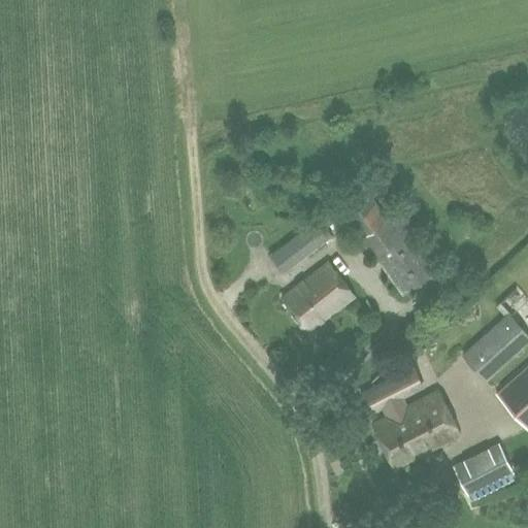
[(391,219),(365,186),(338,204),(403,295),(437,269),(396,213),(391,219)]
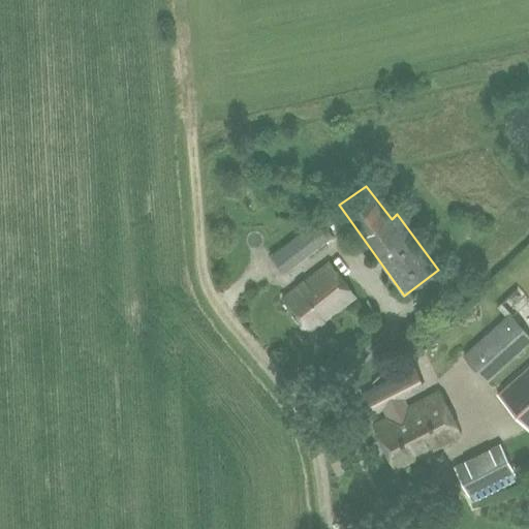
[(321,217),(271,254),(284,272),(333,236),(321,217)]
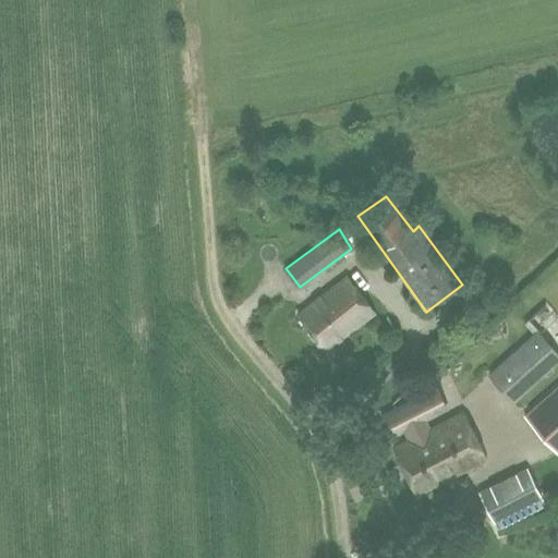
[(326,349),(375,310),(348,276),(299,315),(326,349)]
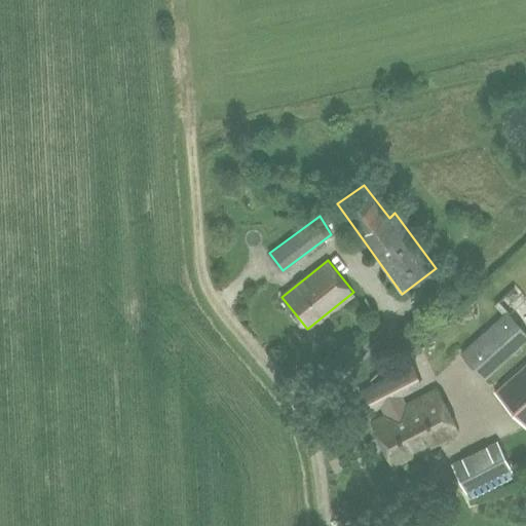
[(525,336),(506,314),(462,354),(484,378),(485,379),(525,342),(525,336)]
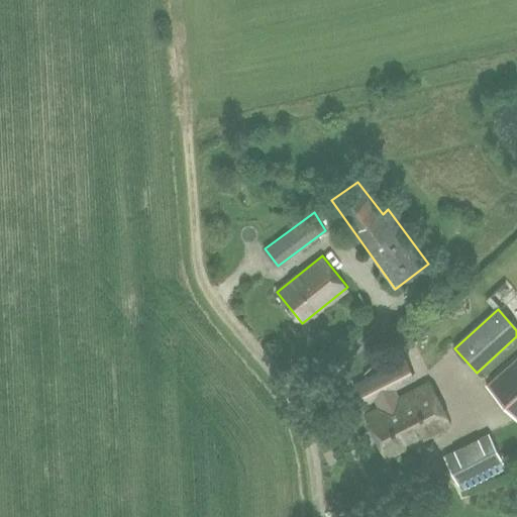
[(516,417),(516,357),(488,385),(516,417)]
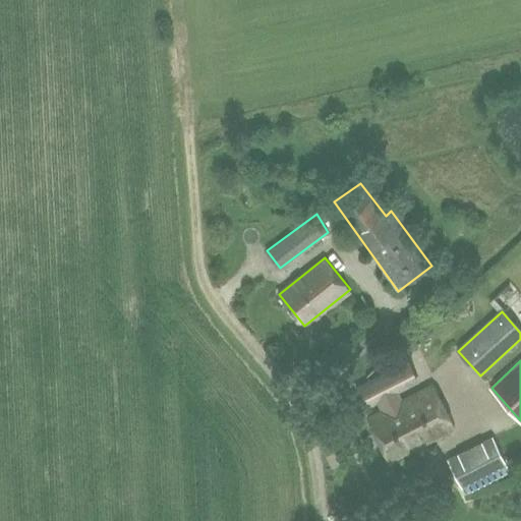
[(383,410),(367,417),(390,461),(456,428),(433,385),(391,406),(386,395),(416,380),(408,362),(356,389),(364,405),(378,399),(383,410)]
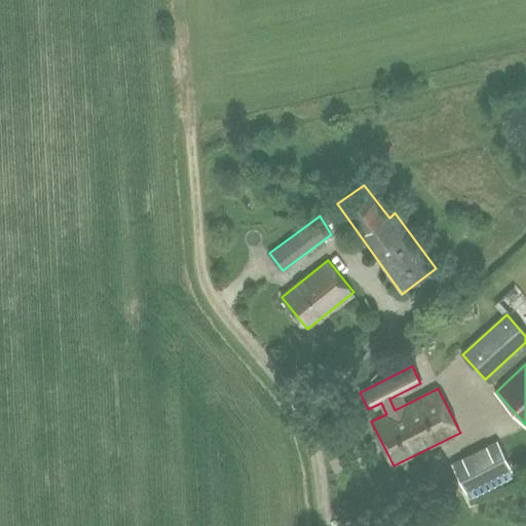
[(465,491),(513,468),(500,442),(453,464),(465,491)]
